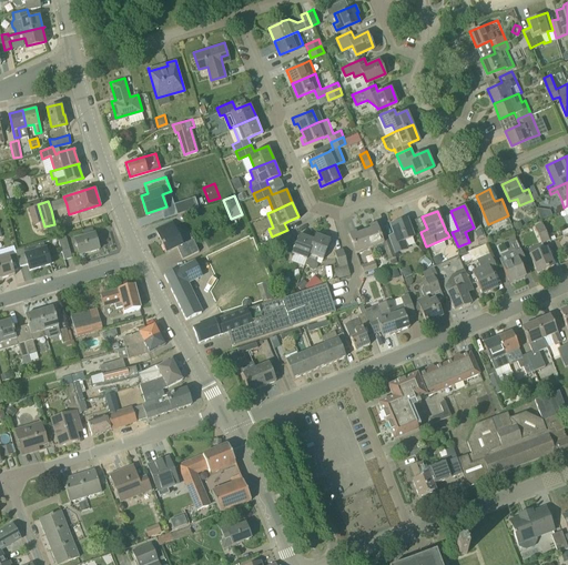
[(413,235),(406,218),(391,223),(394,232),(388,235),(389,238),(391,242),(394,251),(407,246),(404,239),(413,235)]
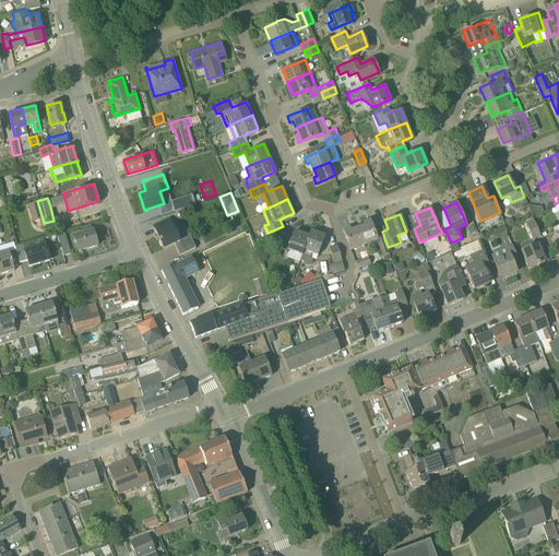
[(179,239),(169,216),(153,224),(164,246),(175,241),(180,253),(195,246),(190,234),(179,239)]
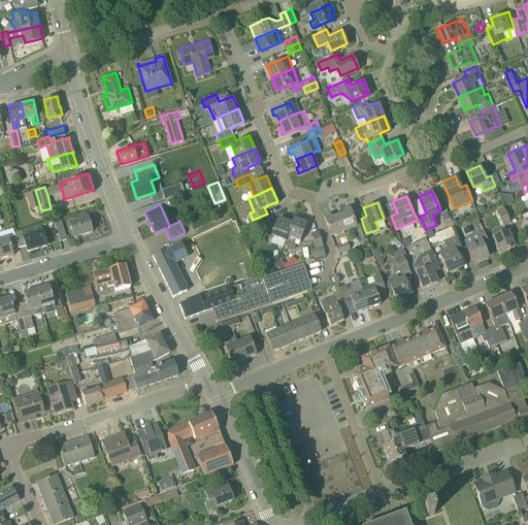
[(337,214),(343,229),(356,224),(361,239),(362,239),(367,237),(366,233),(363,225),(362,221),(356,223),(350,205),(343,207),(344,210),(337,214)]
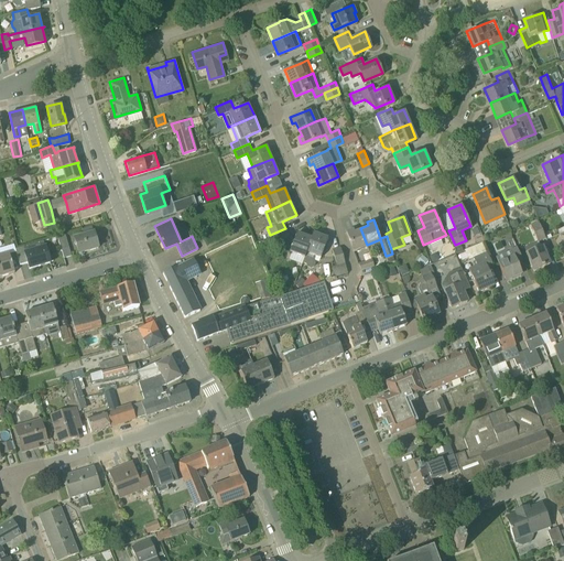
[(539,239),(545,236),(539,220),(530,224),(538,239),(539,239)]
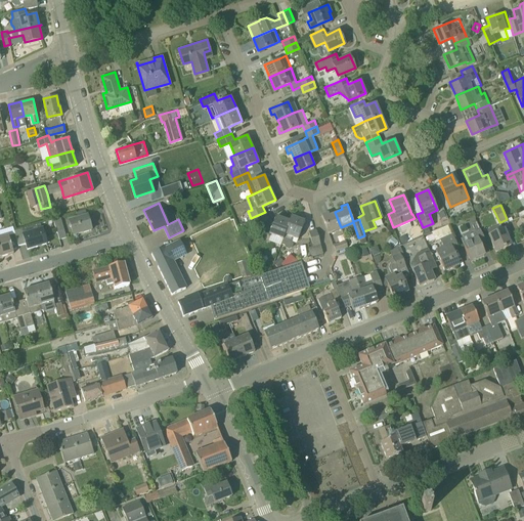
[(78,217),(69,219),(73,233),(91,228),(85,209),(76,211),(78,217)]
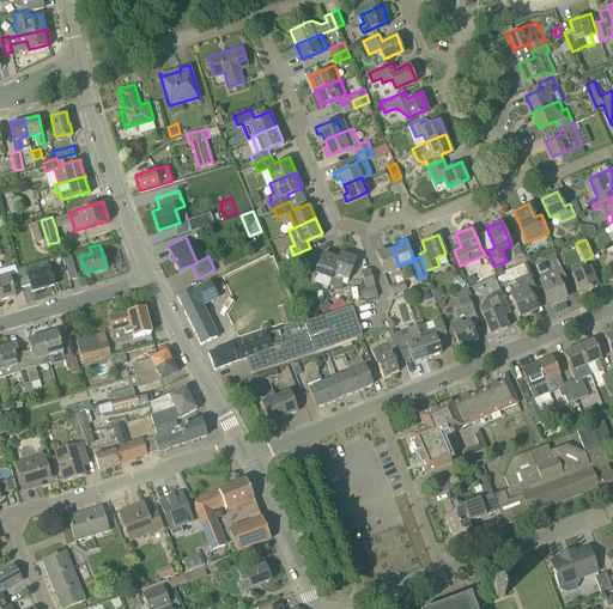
[(384,270),(399,266),(392,248),(384,250),(383,247),(376,249),(384,270)]
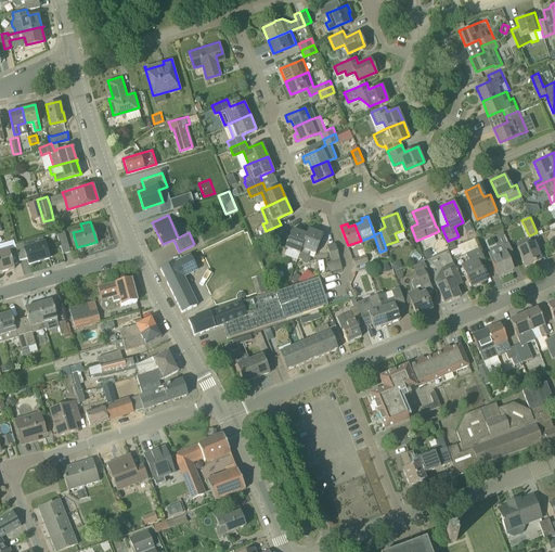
[(284,232),(281,225),(266,231),(260,233),(263,241),(284,232)]
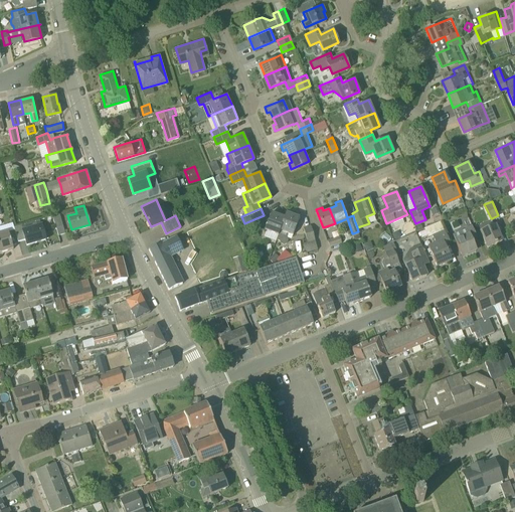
[(265,228),(278,233),(284,215),(271,210),(265,228)]
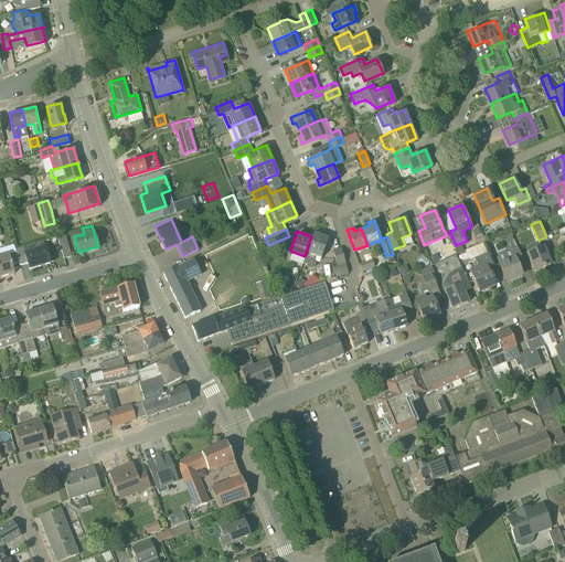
[(313,258),(316,254),(321,256),(328,236),(313,231),(311,236),(305,256),(304,261),(307,262),(308,265),(311,266),(315,265),(316,262),(313,258)]
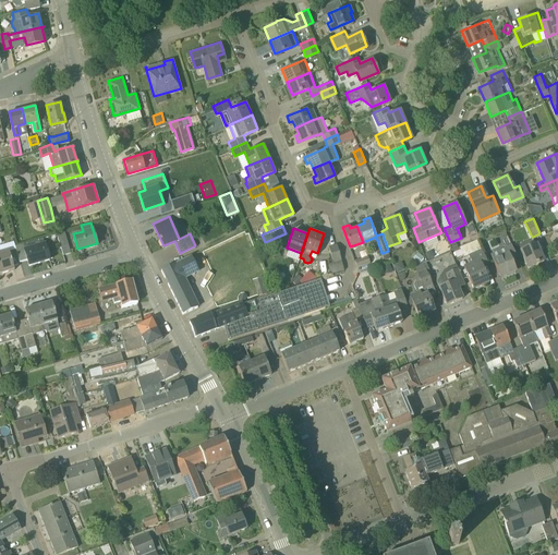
[(64,230),(57,232),(61,245),(63,253),(71,251),(64,230)]
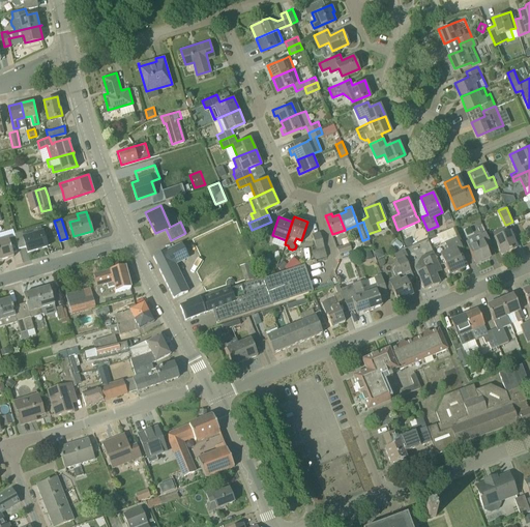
[(48,237),(45,237),(40,224),(15,232),(19,246),(26,244),(27,250),(50,243),(48,237)]
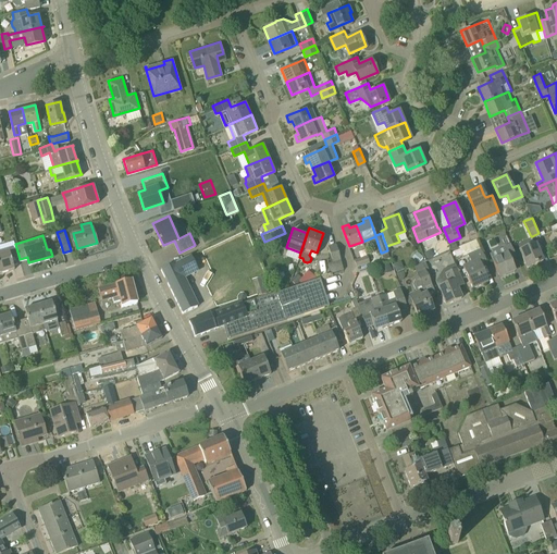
[(534,243),(532,236),(531,236),(517,243),(528,266),(543,259),(535,242),(534,243)]
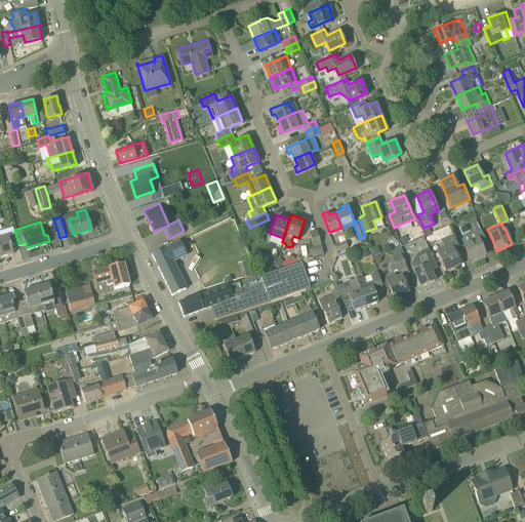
[(436,240),(441,238),(446,250),(438,253),(445,270),(459,264),(452,248),(458,245),(453,233),(449,224),(432,231),(436,240)]
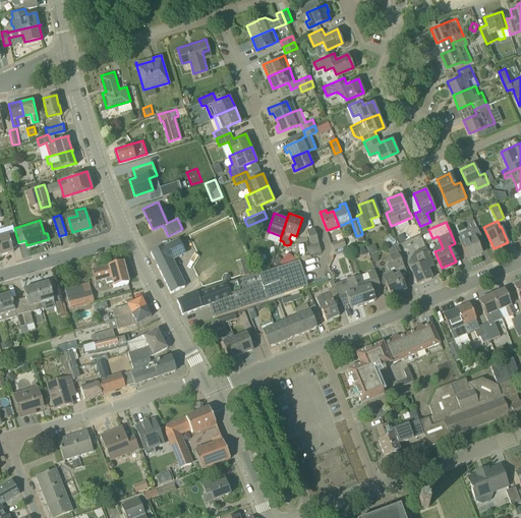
[(307,228),(311,243),(319,242),(314,227),(307,228)]
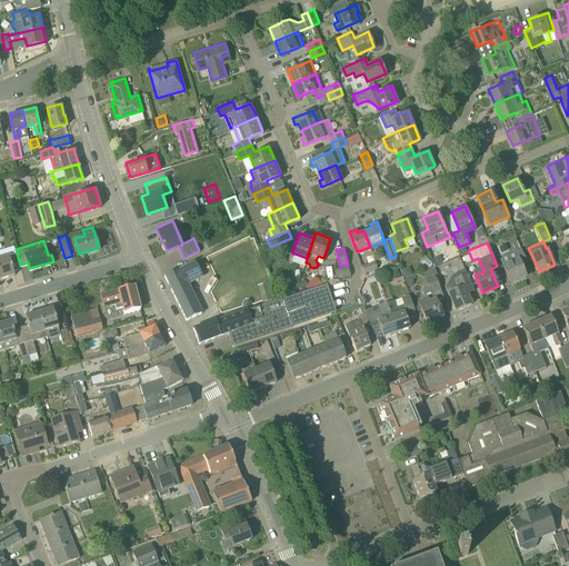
[(500,257),(502,264),(510,281),(526,275),(521,264),(527,261),(521,248),(500,257)]
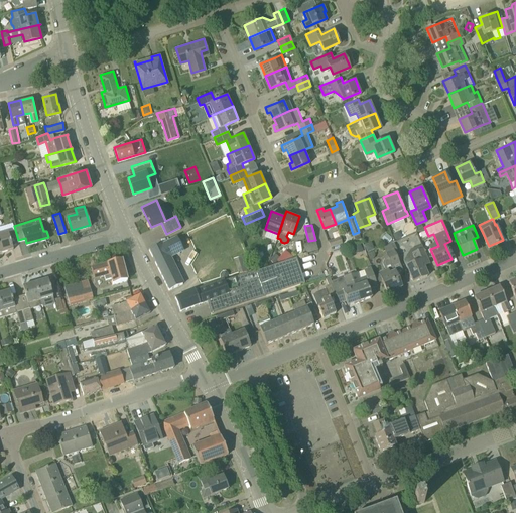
[(8,230),(0,232),(0,248),(1,251),(13,247),(8,230)]
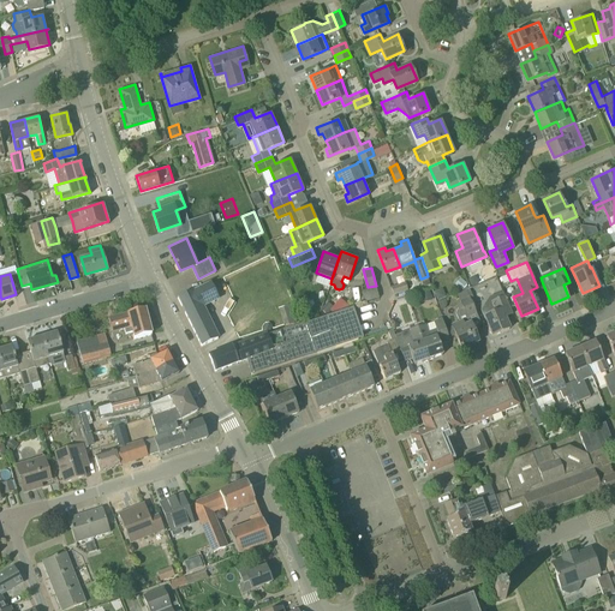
[(455,282),(461,288),(467,281),(461,275),(455,282)]
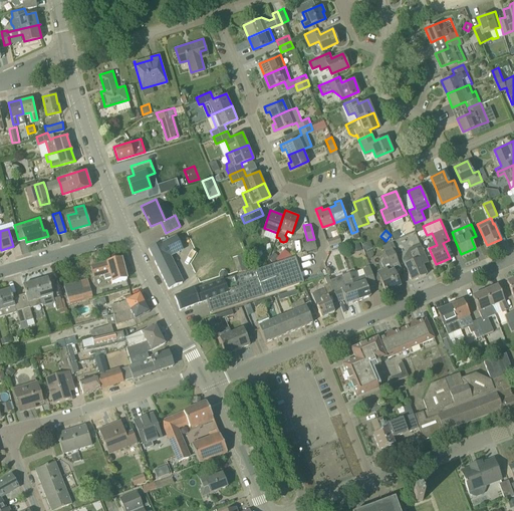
[(184,248),(177,233),(149,247),(169,287),(182,280),(170,255),(184,248)]
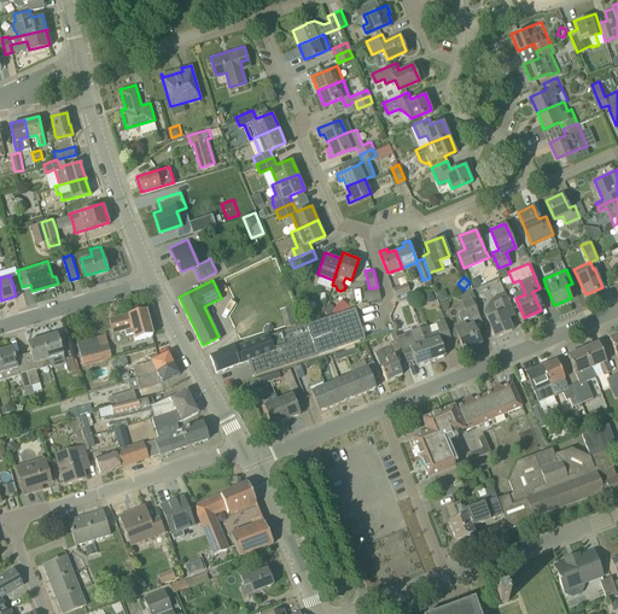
[(407,282),(392,286),(395,293),(409,290),(407,282)]
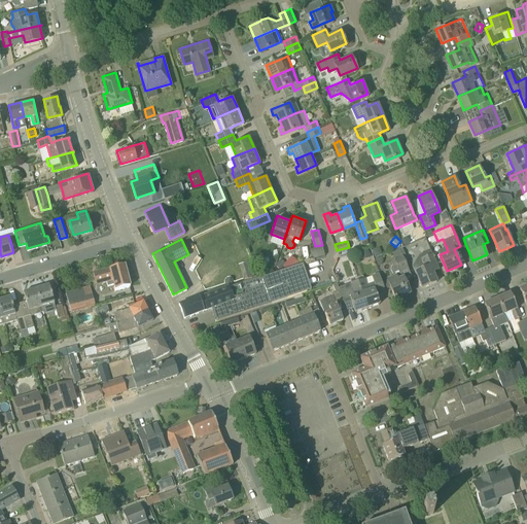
[(372,248),(375,255),(382,252),(381,248),(376,246),(372,248)]
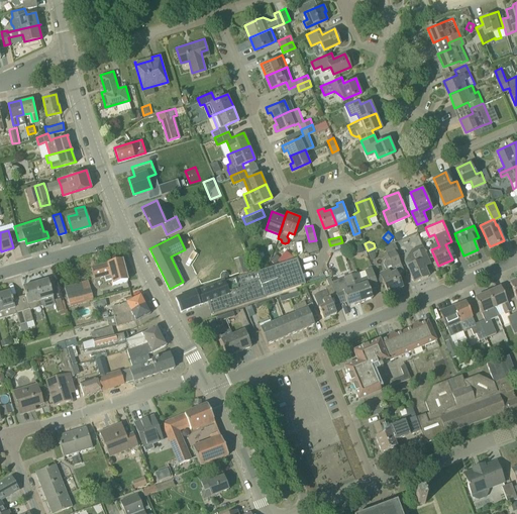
[(400,262),(395,249),(394,245),(392,241),(384,244),(393,265),(400,262)]
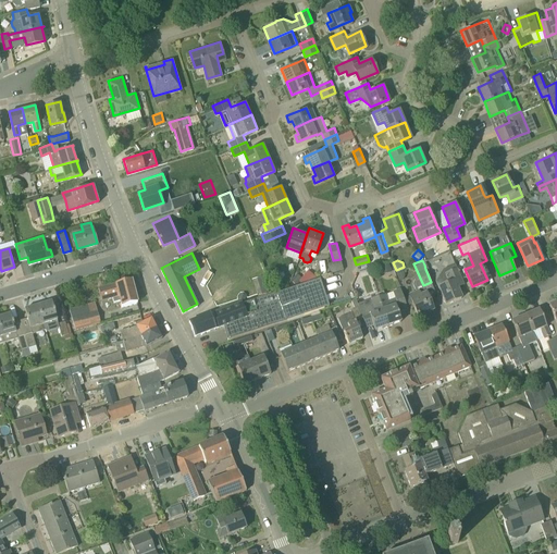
[(461,277),(457,267),(455,262),(444,267),(436,280),(438,285),(446,303),(461,296),(454,279),(461,277)]
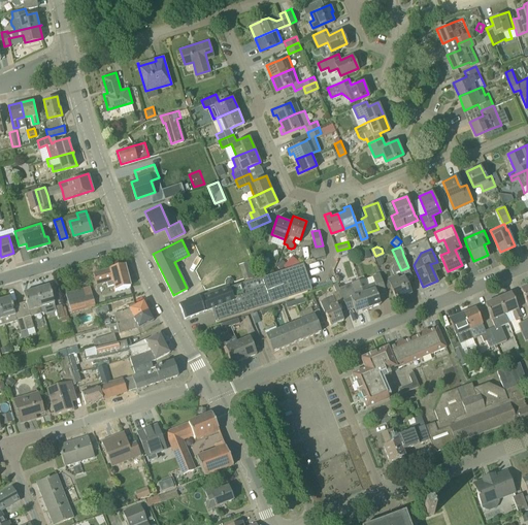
[(244,261),(246,269),(255,266),(253,259),(244,261)]
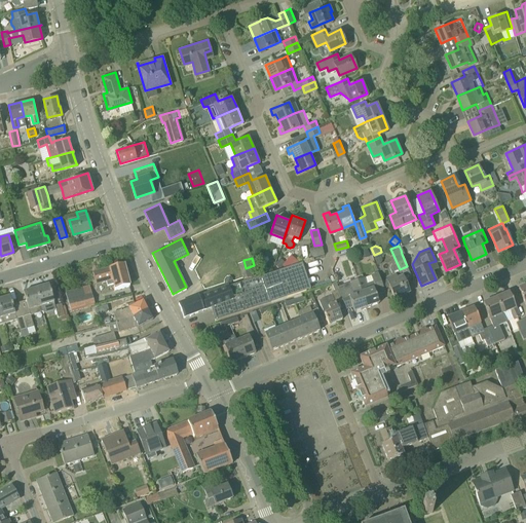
[(112,277),(115,288),(129,284),(124,262),(94,270),(92,270),(96,282),(112,277)]
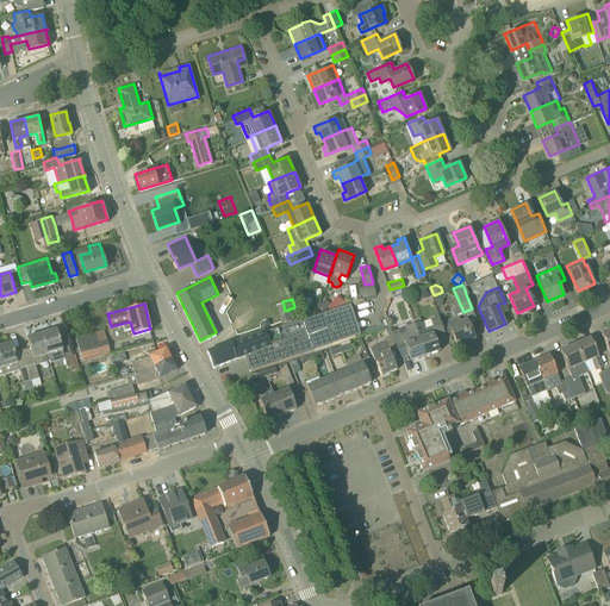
[(268,328),(237,338),(206,350),(212,366),(244,354),(250,369),(305,350),(313,349),(355,335),(346,305),(304,318),(304,317),(268,328)]
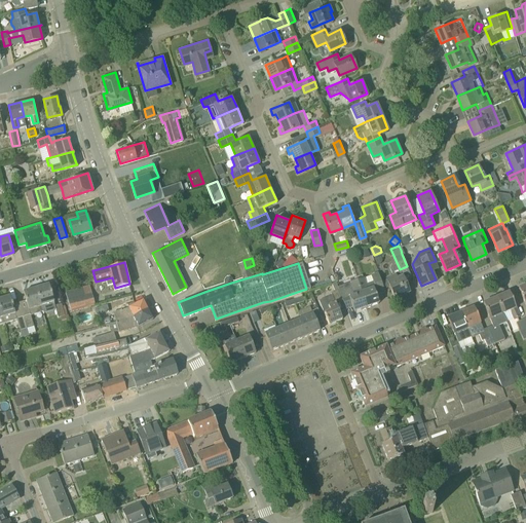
[(401,271),(386,276),(386,277),(389,284),(395,297),(409,291),(401,271)]
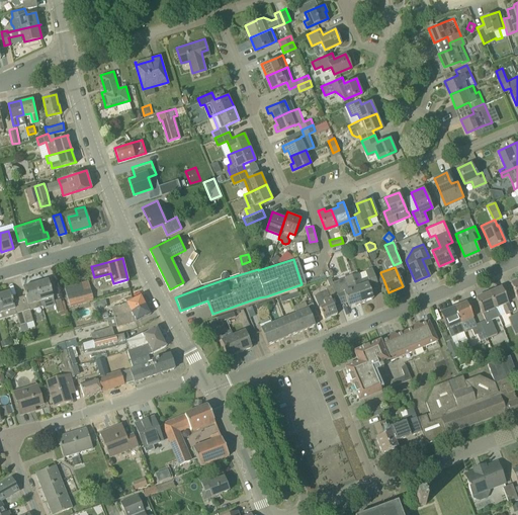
[(366,270),(367,276),(360,278),(358,273),(352,275),(360,301),(372,296),(369,288),(378,285),(377,281),(375,275),(372,268),(366,270)]
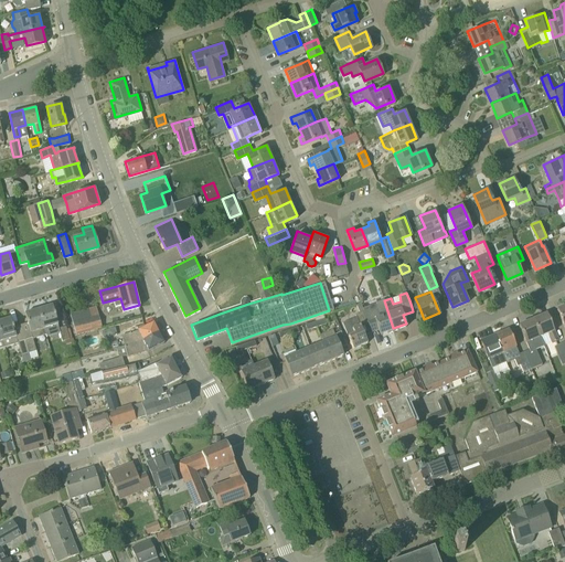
[(412,307),(418,305),(415,298),(409,300),(412,307)]
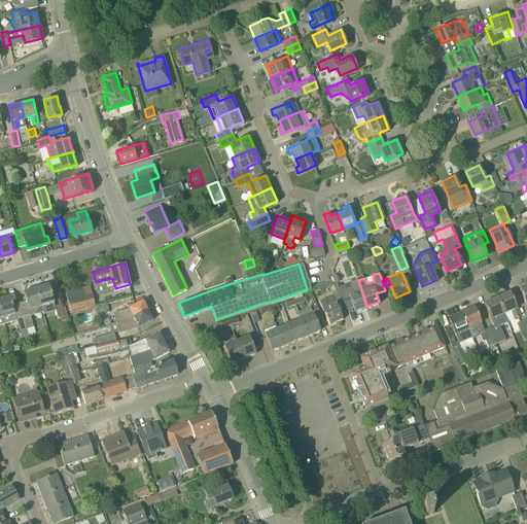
[(353,305),(355,310),(366,306),(358,280),(339,286),(340,288),(343,298),(346,307),(353,305)]
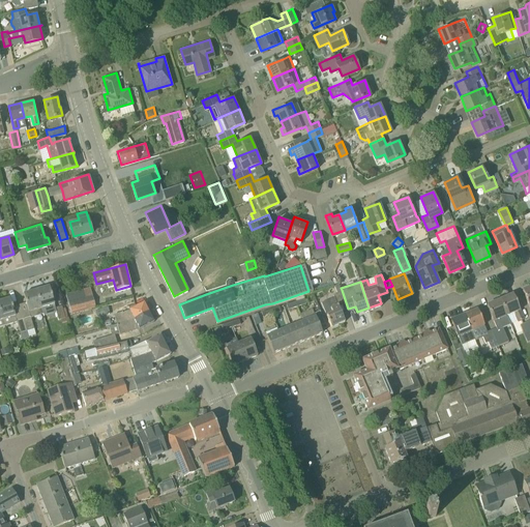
[(36,288),(41,305),(55,302),(50,285),(36,288)]
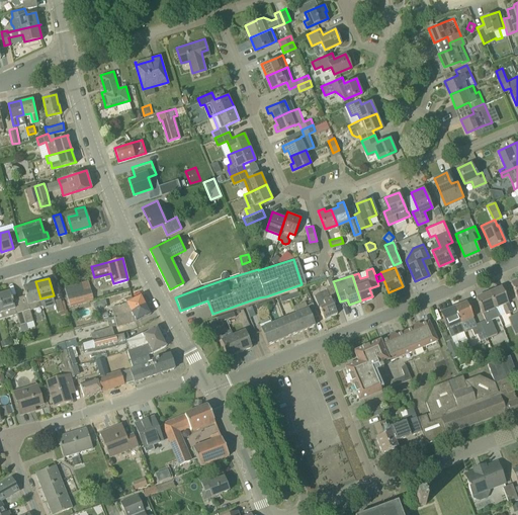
[(40,298),(35,281),(23,285),(25,293),(19,295),(26,321),(33,319),(30,309),(41,305),(42,307),(40,298)]
